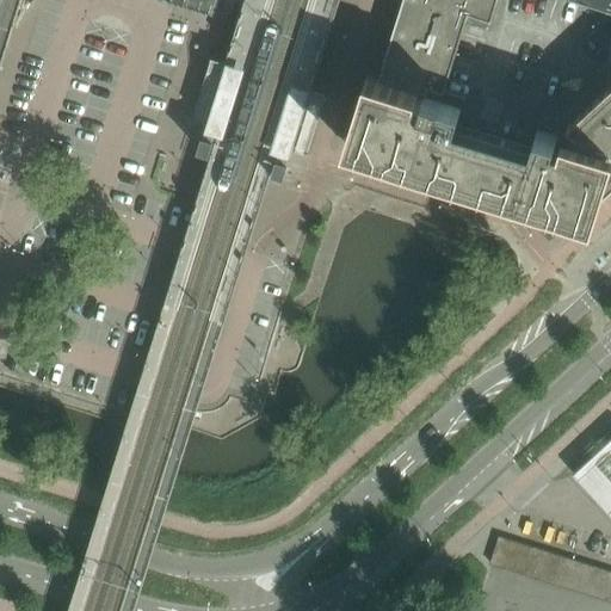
[(0,0),(0,72),(22,0),(0,0)]
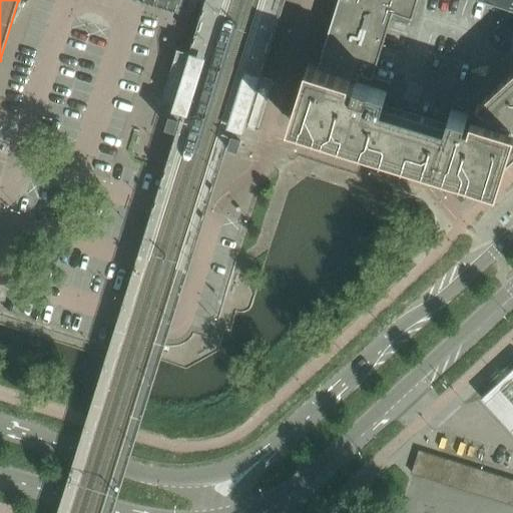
[(309,63),(290,122),(313,129),(352,141),(351,143),(483,184),(485,183),(512,156),(512,71),(478,104),(484,110),(479,115),(473,121),(469,120),(467,119),(469,115),(451,109),(448,120),(439,118),(385,101),(391,80),(374,75),(394,10),(361,0),(339,0),(319,66),(309,63)]
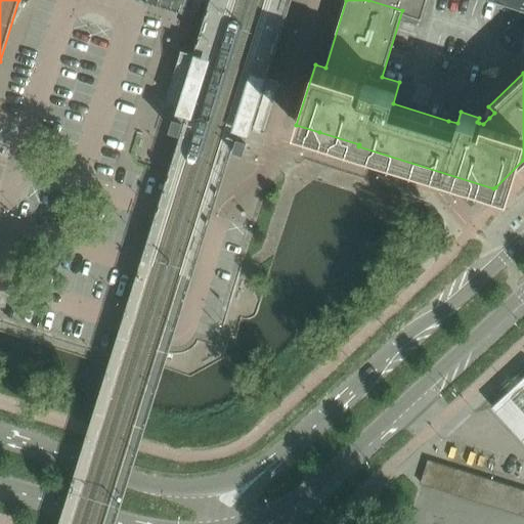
[(523,0),(368,0),(402,10),(423,16),(427,0),(523,0)]
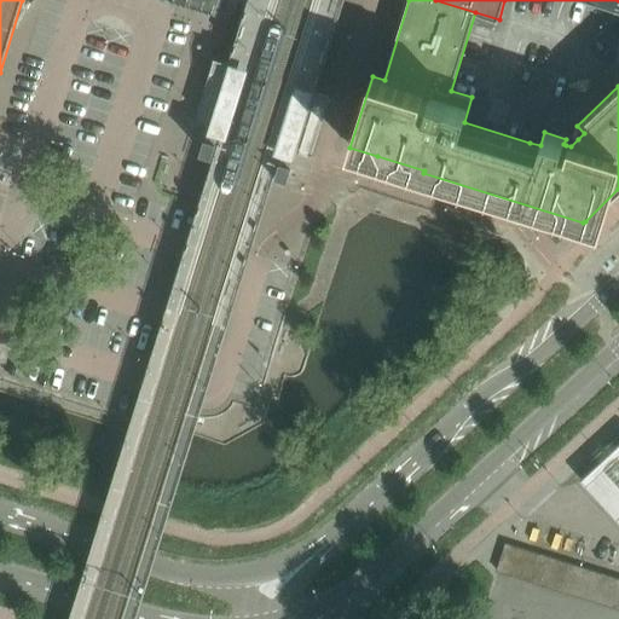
[(618,446),(582,481),(618,520),(618,446)]
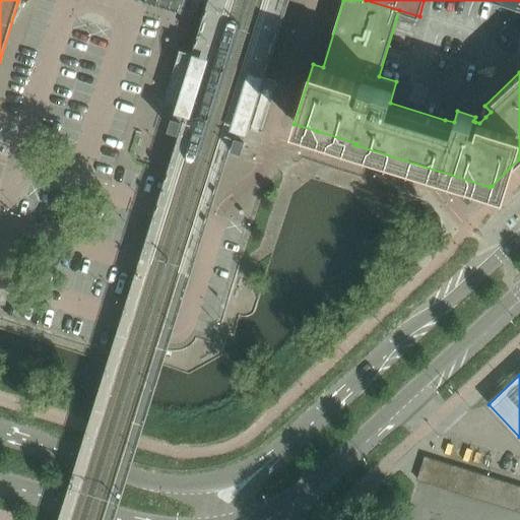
[(429,482),(436,459),(425,456),(417,478),(429,482)]
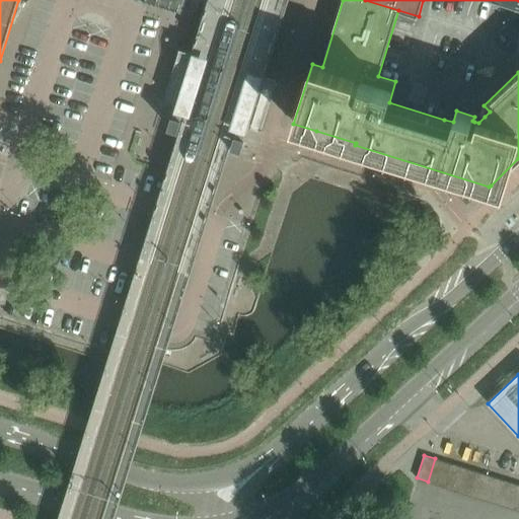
[(439,485),(446,462),(435,458),(428,482),(439,485)]
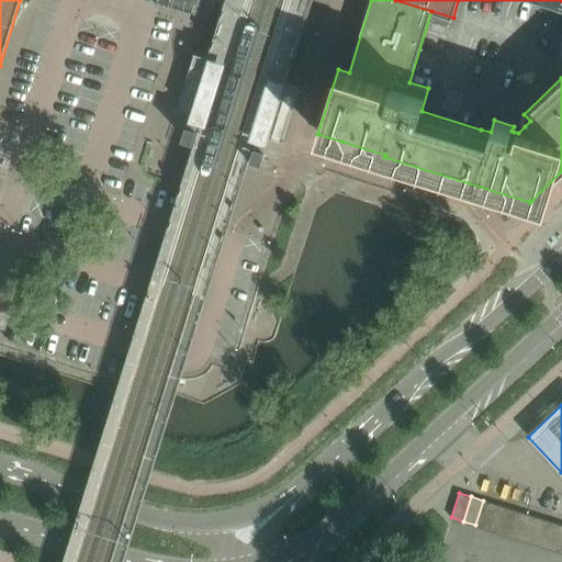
[(486,529),(494,504),(483,501),(475,525),(486,529)]
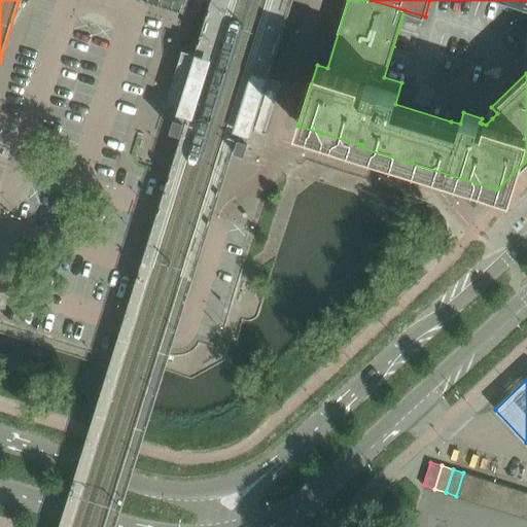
[(467,499),(475,476),(463,472),(456,496),(467,499)]
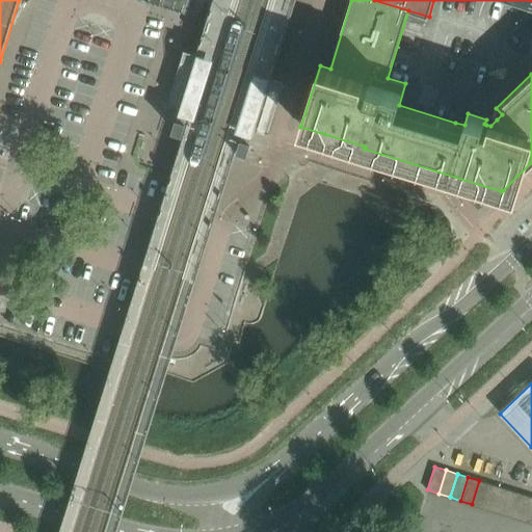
[(483,507),(490,484),(479,480),(472,504),(483,507)]
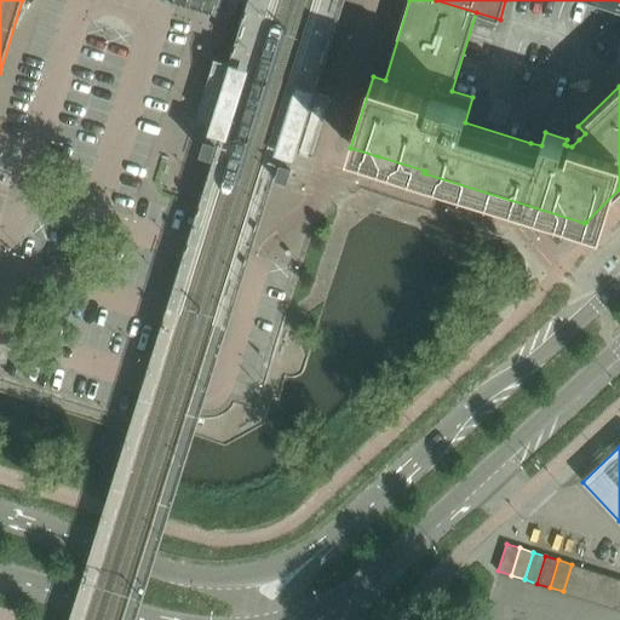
[(577,596),(585,568),(572,564),(563,591),(577,596)]
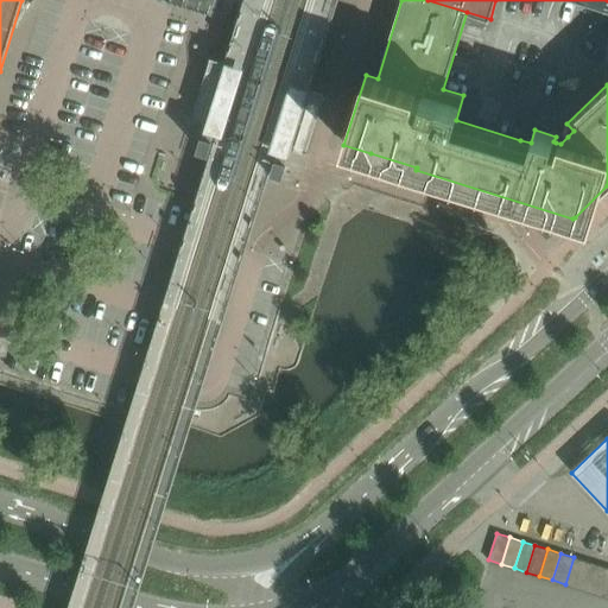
[(577,588),(586,561),(574,557),(565,584),(577,588)]
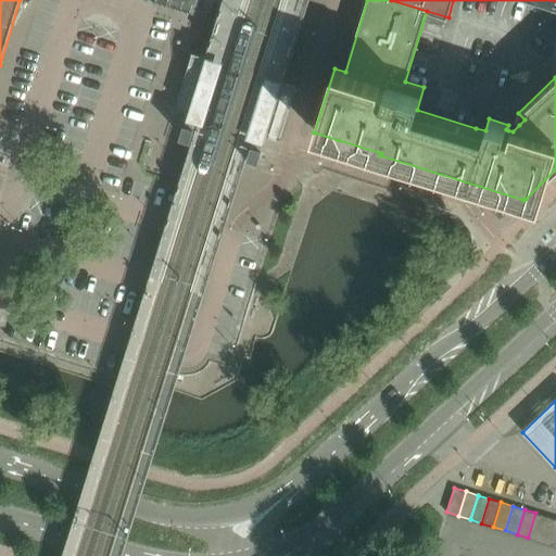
[(540,541),(547,517),(535,513),(528,538),(540,541)]
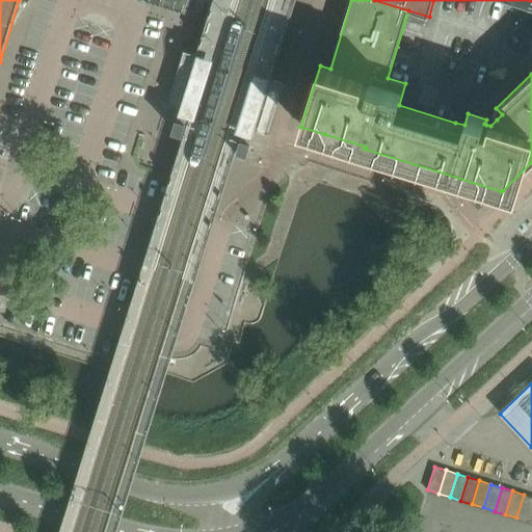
[(528,522),(531,507),(531,497),(524,495),(516,517),(528,522)]
